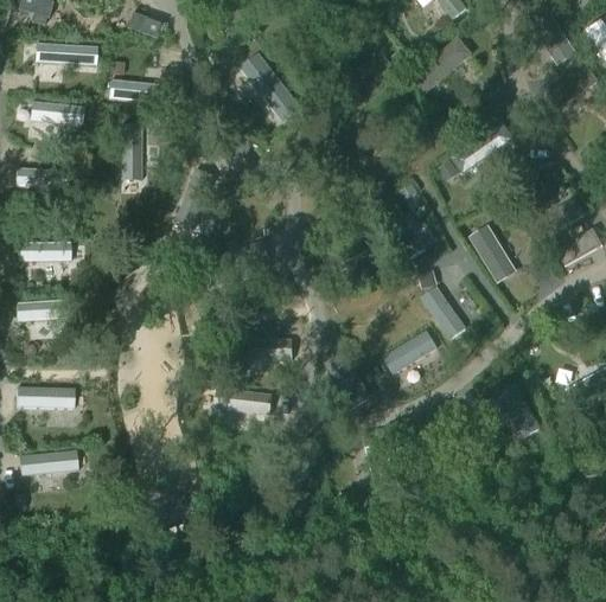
[(20,0),(18,11),(33,14),(31,23),(45,26),(46,18),(49,19),(53,4),(40,0),(20,0)]
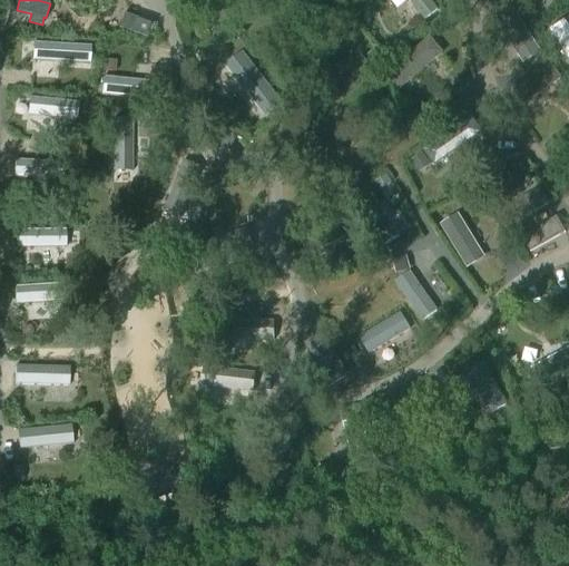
[(568,13),(549,27),(568,57),(568,13)]
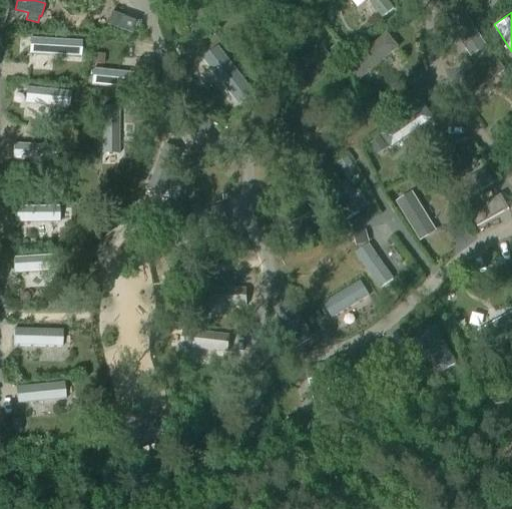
[(362,28),(353,38),(360,44),(369,35),(362,28)]
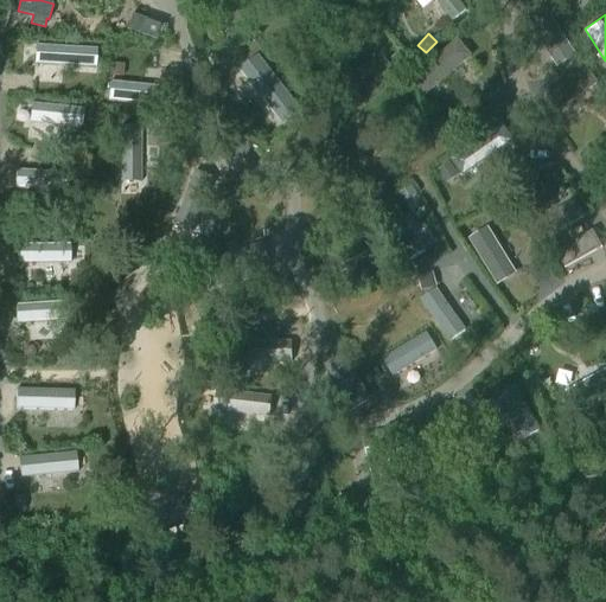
[(401,50),(393,56),(403,69),(412,63),(401,50)]
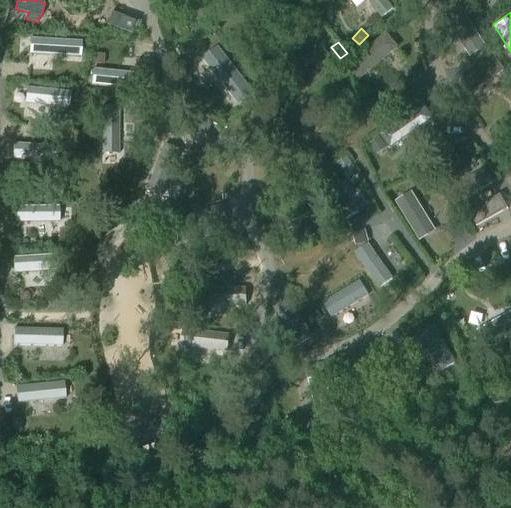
[(94,51),(94,61),(104,61),(105,52),(94,51)]
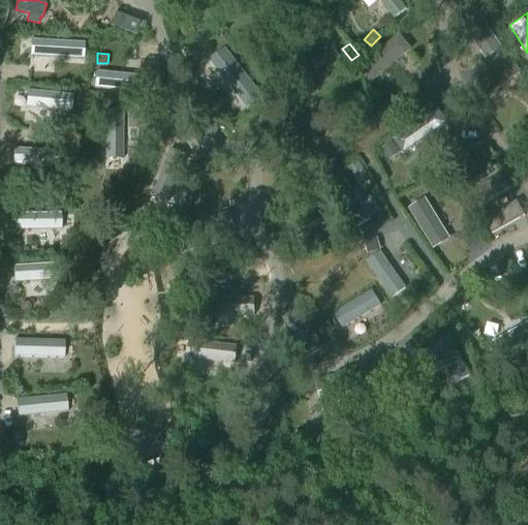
[(428,89),(418,94),(426,104),(435,99),(428,89)]
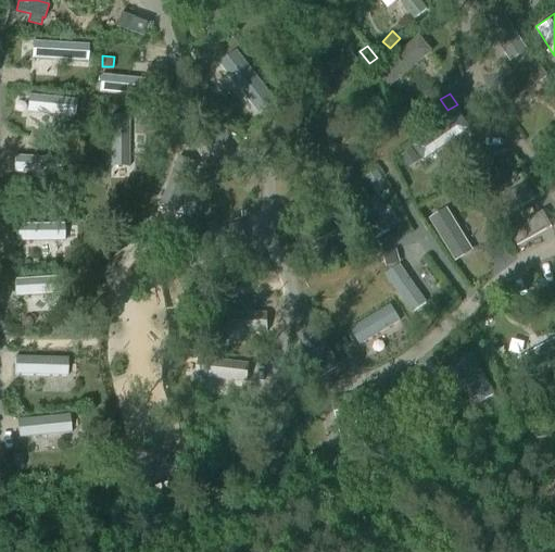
[(112,113),(111,164),(129,164),(130,113),(112,113)]
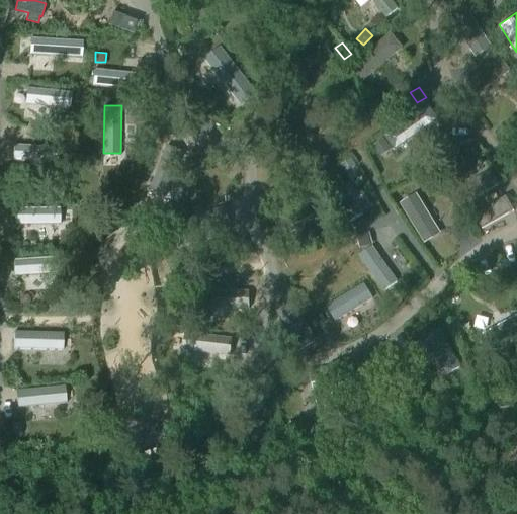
[(384,136),(374,143),(380,151),(391,144),(384,136)]
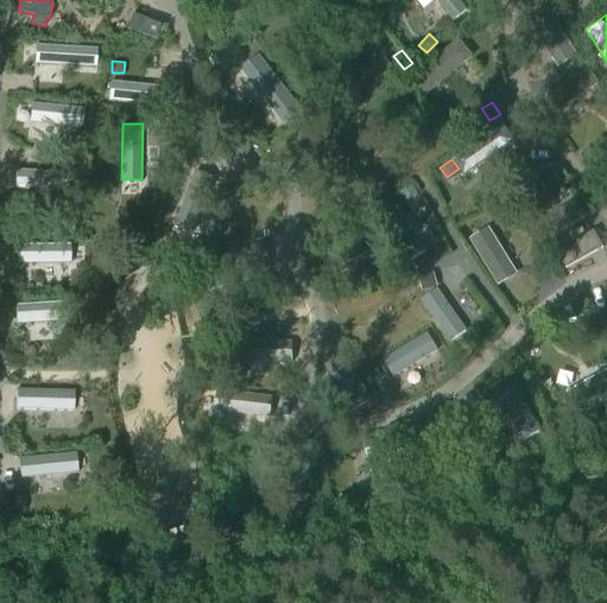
[(197,167),(176,219),(195,226),(216,175),(197,167)]
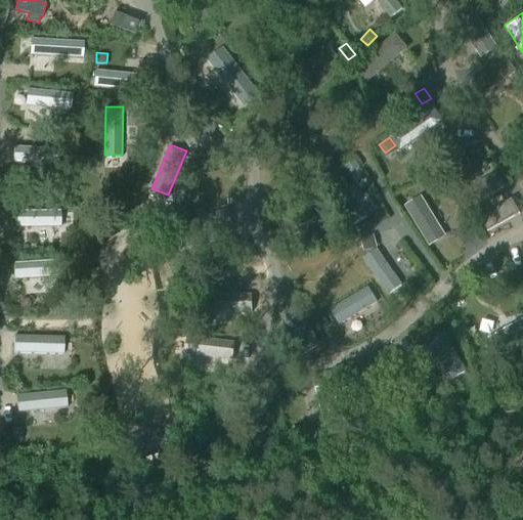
[(355,158),(346,165),(350,171),(360,165),(355,158)]
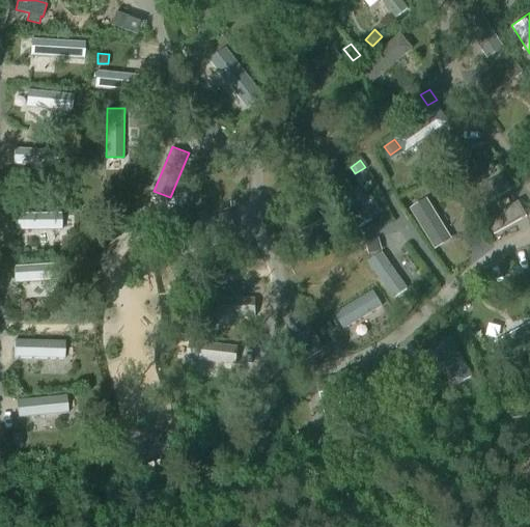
[(461,161),(452,166),(458,177),(467,173),(461,161)]
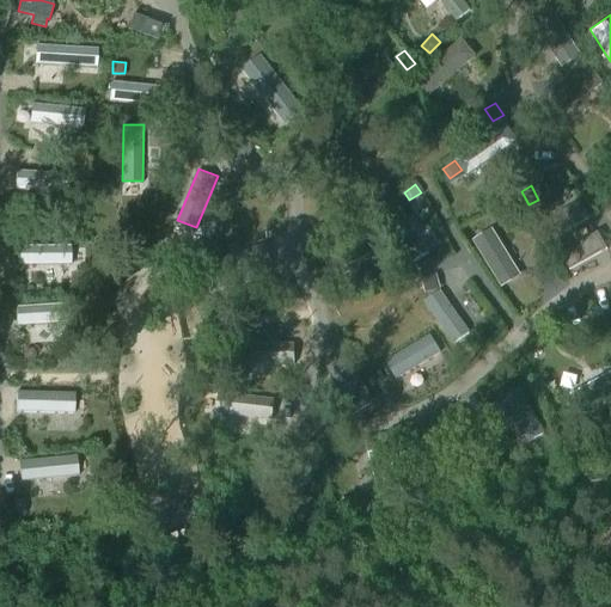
[(266,240),(213,261),(221,280),(274,261),(266,240)]
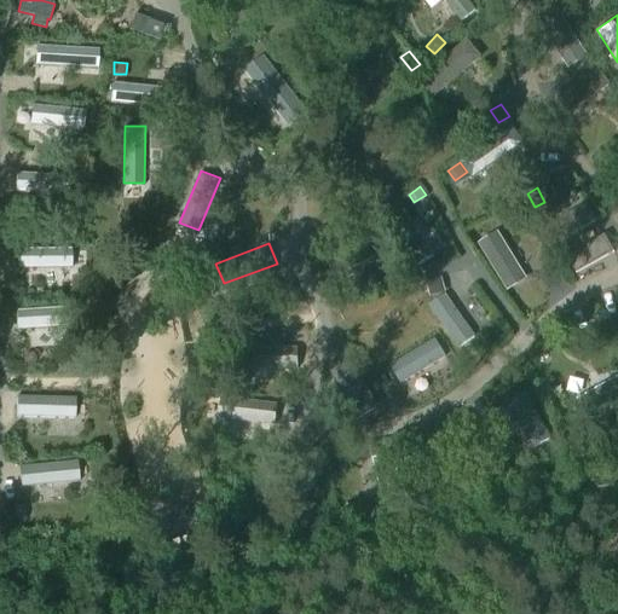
[(439,276),(427,278),(431,293),(443,289),(439,276)]
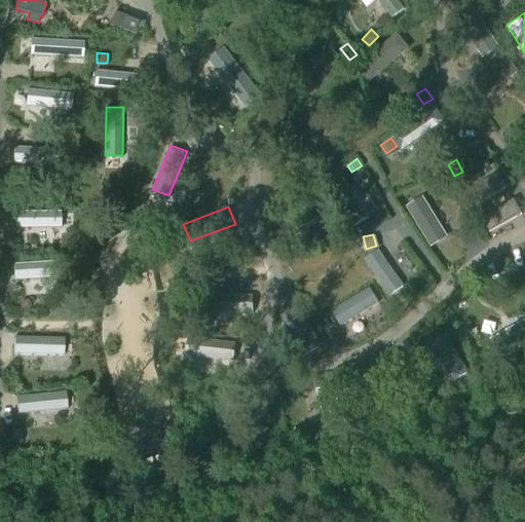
[(205,293),(205,310),(254,310),(255,293),(205,293)]
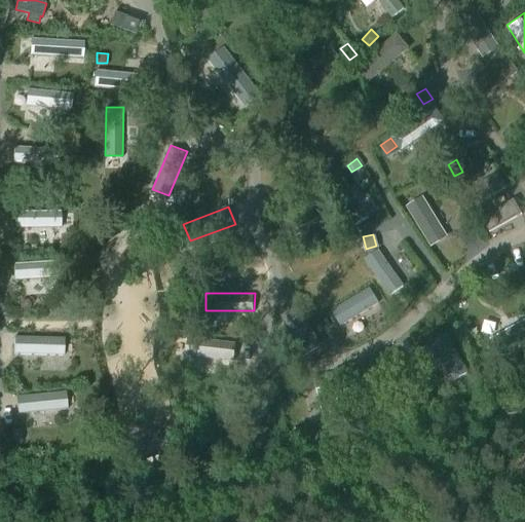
[(324,312),(314,319),(321,329),(331,324),(324,312)]
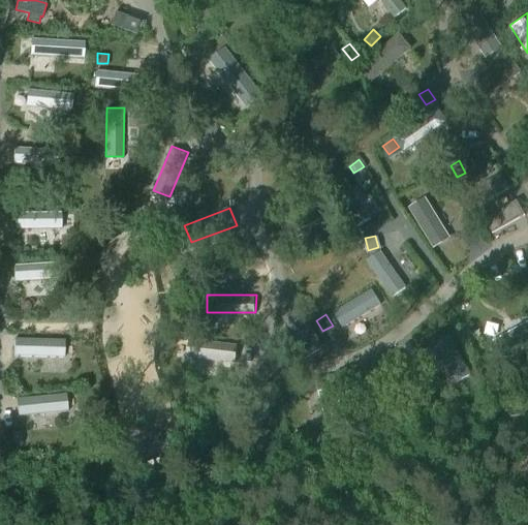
[(299,425),(288,433),(297,443),(307,434),(299,425)]
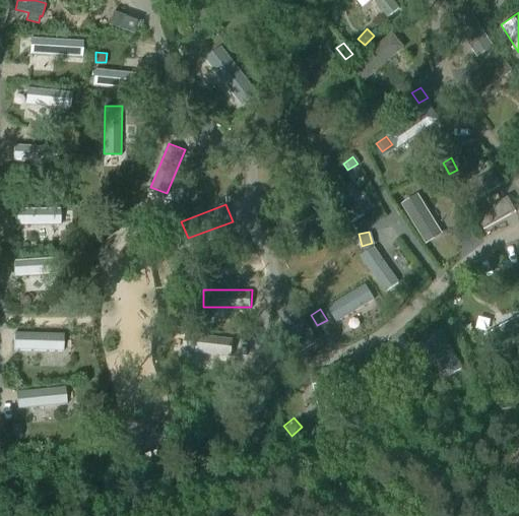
[(20,423),(12,424),(13,436),(21,435),(20,423)]
